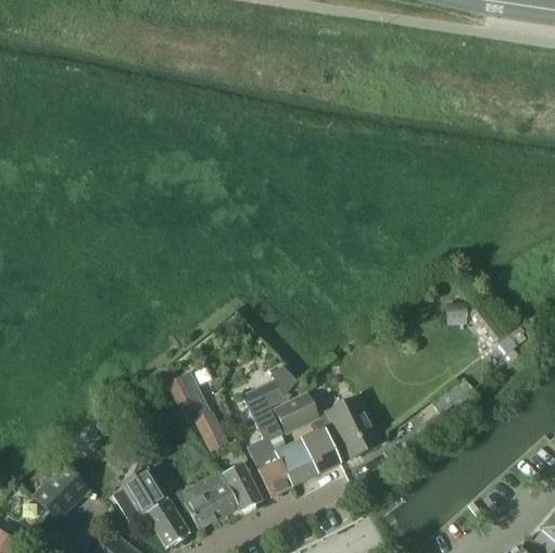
[(465,299),(445,300),(446,323),(466,322),(465,299)]
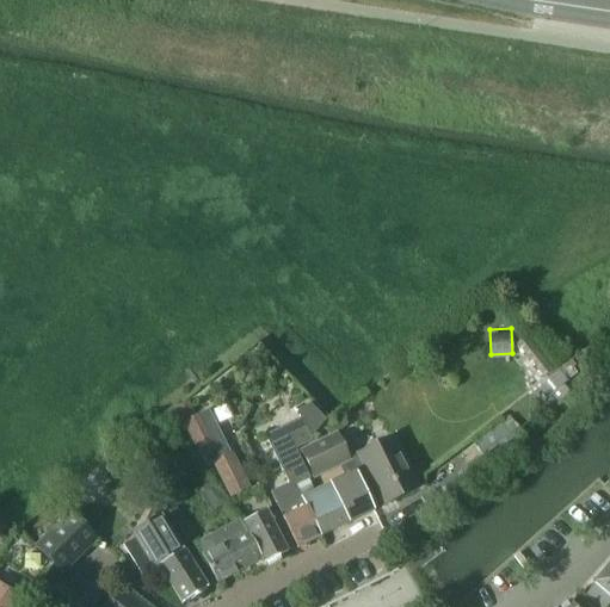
[(531,334),(519,344),(546,378),(554,389),(568,379),(564,373),(575,364),(567,353),(554,364),(531,334)]
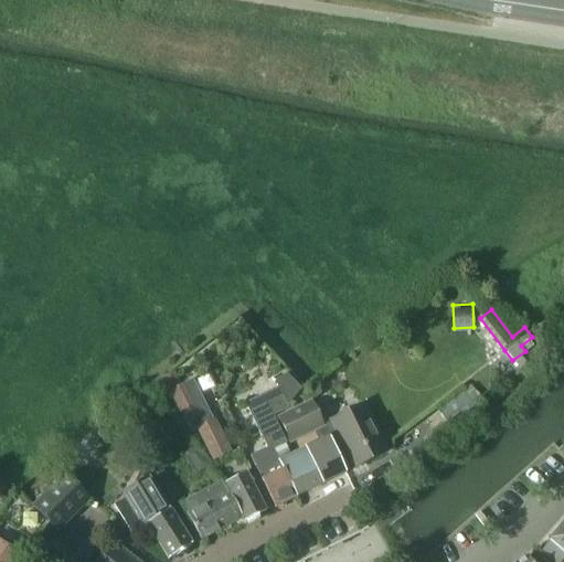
[(195,378),(170,389),(189,428),(198,425),(213,457),(230,449),(214,417),(195,378)]
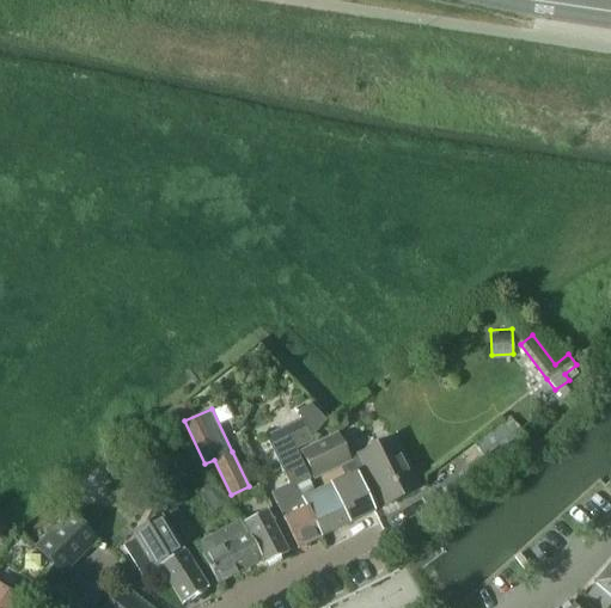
[(493,462),(520,442),(501,415),(472,436),(493,462)]
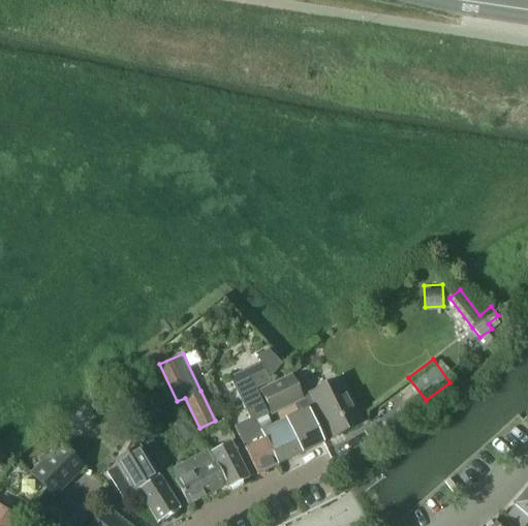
[(359,420),(335,376),(306,392),(330,435),(359,420)]
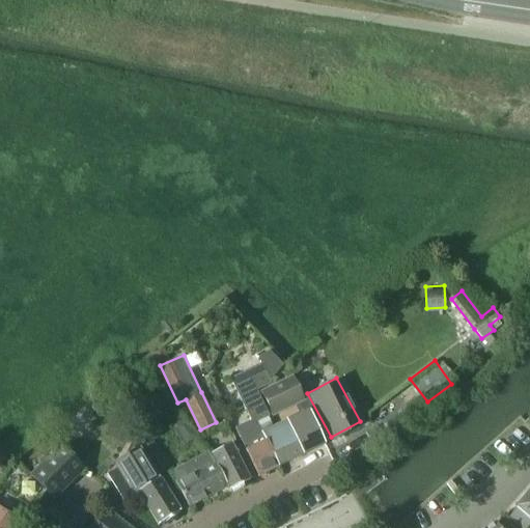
[(302,401),(291,380),(261,393),(272,416),(302,401)]
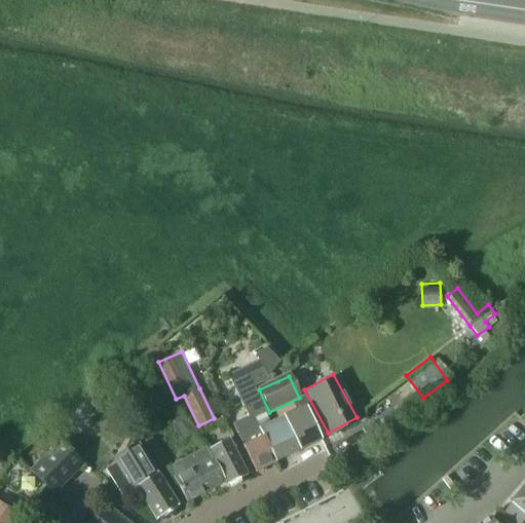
[(320,438),(303,405),(259,425),(275,461),(278,460),(320,438)]
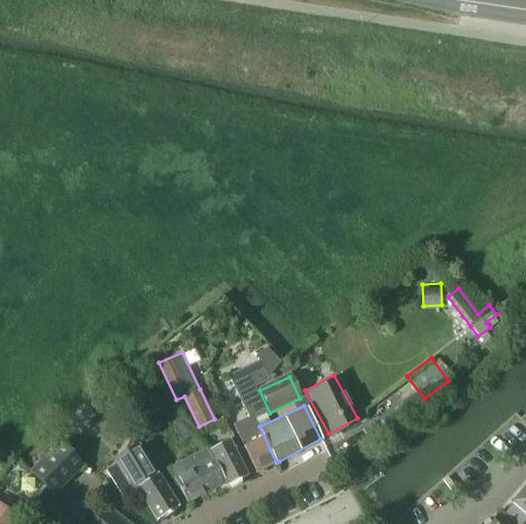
[(276,462),(253,414),(233,423),(255,472),(276,462)]
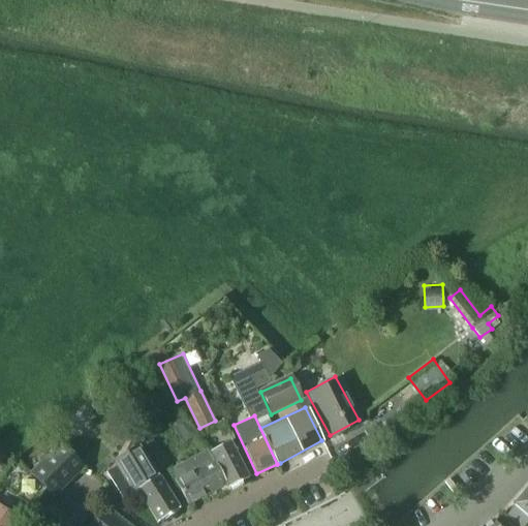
[(166,462),(151,437),(140,443),(155,469),(166,462)]
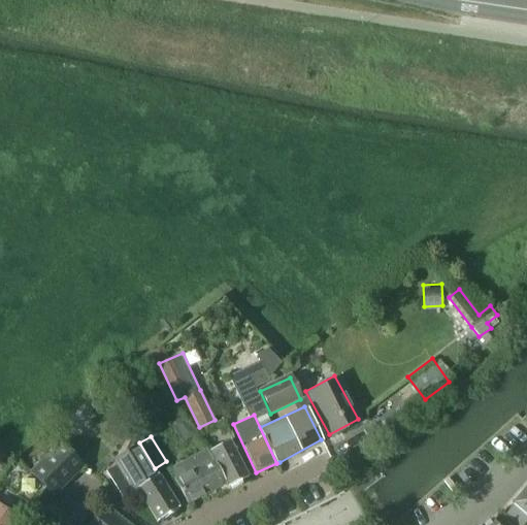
[(248,476),(228,436),(208,447),(229,486),(248,476)]
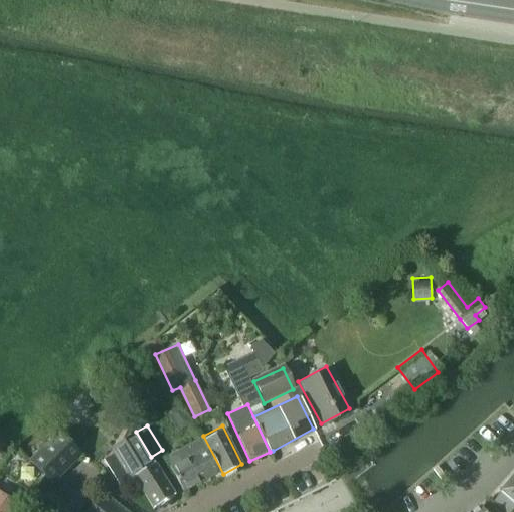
[(53,483),(81,455),(58,432),(30,461),(53,483)]
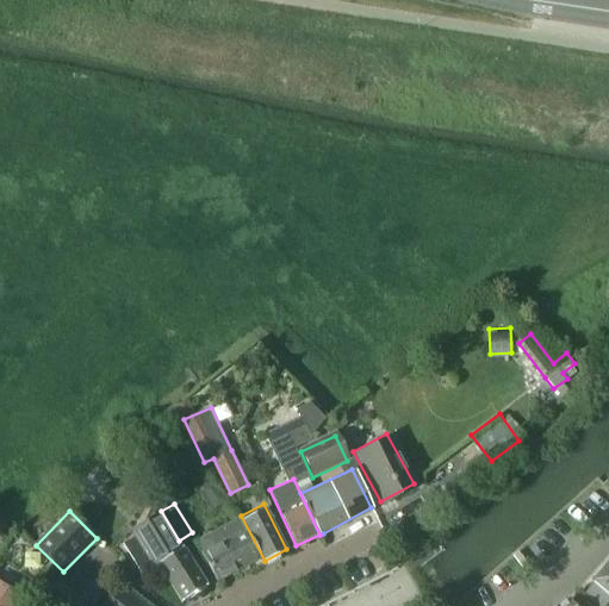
[(182,601),(207,586),(175,537),(169,542),(150,511),(140,530),(132,533),(154,568),(159,564),(182,601)]
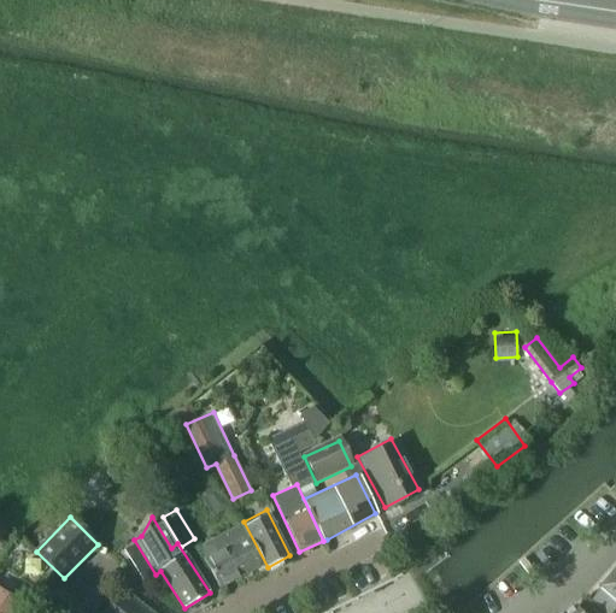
[(263,564),(241,524),(198,547),(220,587),(263,564)]
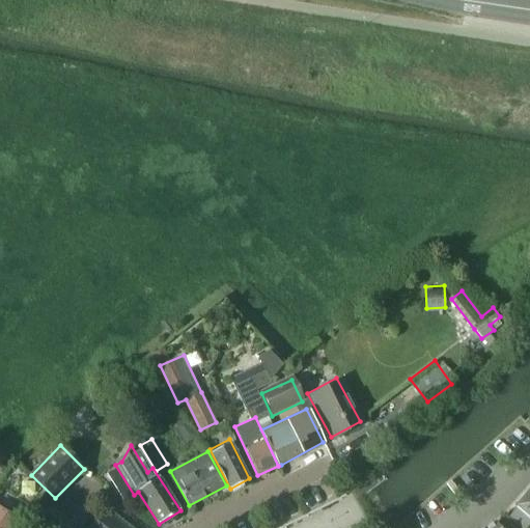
[(529,489),(514,507),(515,508),(509,516),(523,527),(524,527),(529,521),(529,489)]
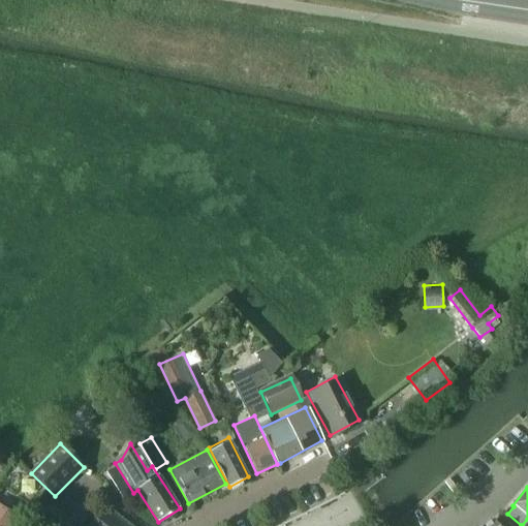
[(130,525),(105,505),(88,525),(130,525)]
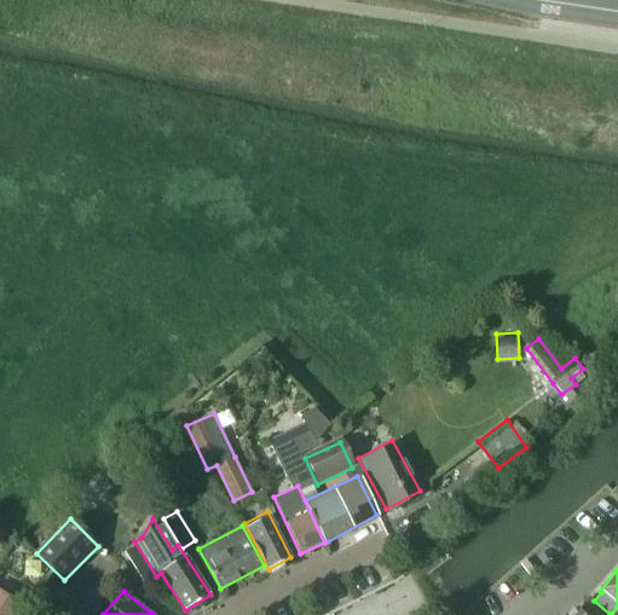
[(0,614),(17,614),(22,608),(0,592),(0,614)]
